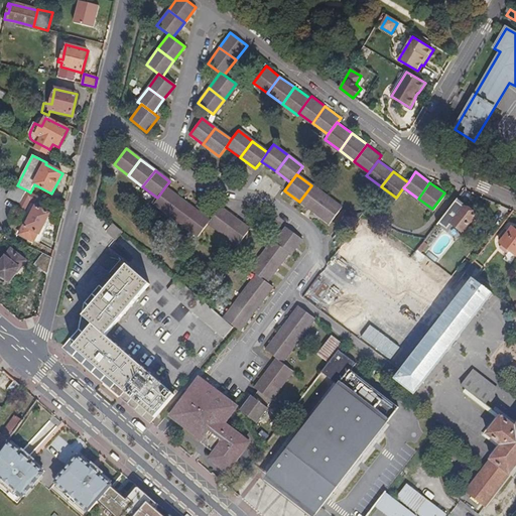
[(20,204),(27,190),(17,185),(14,184),(8,197),(20,204)]
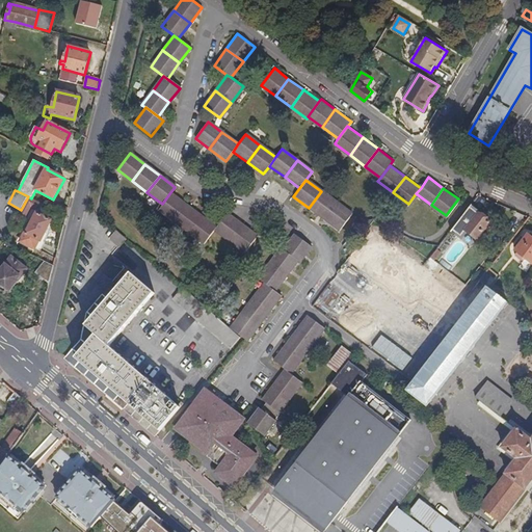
[(325,220),(338,203),(321,191),(309,208),(325,220)]
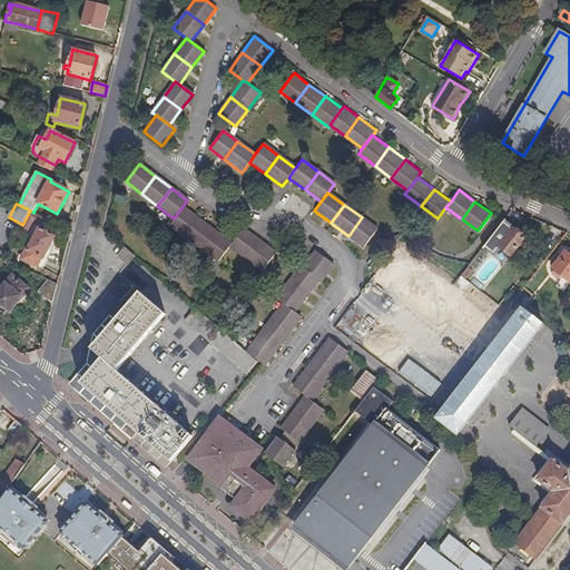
[(186,237),(199,218),(183,206),(174,218),(169,225),(186,237)]
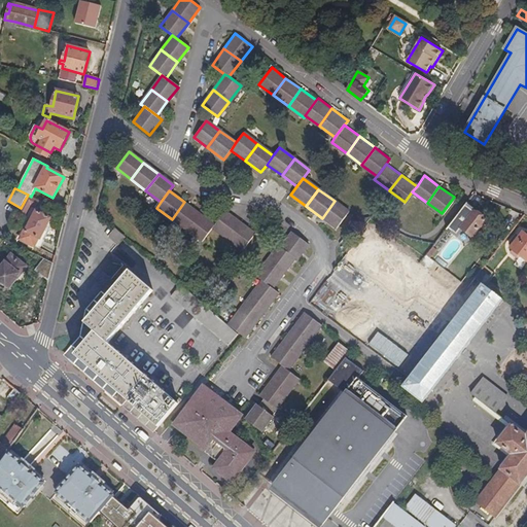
[(36,208),(39,201),(31,197),(28,195),(21,208),(19,212),(27,215),(31,206),(36,208)]
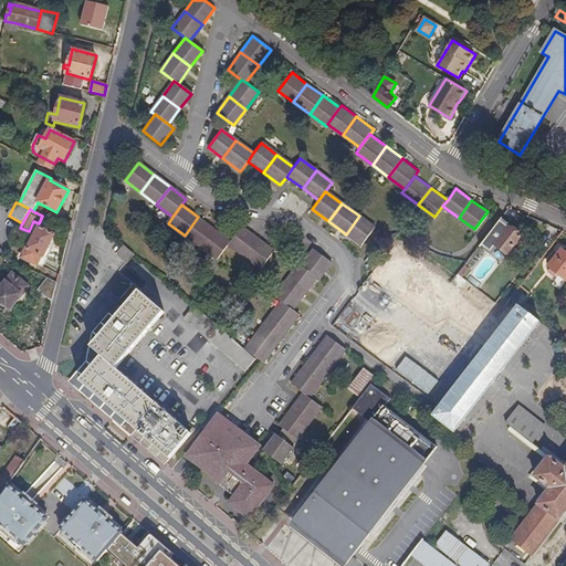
[(72,221),(59,213),(54,222),(70,230),(72,221)]
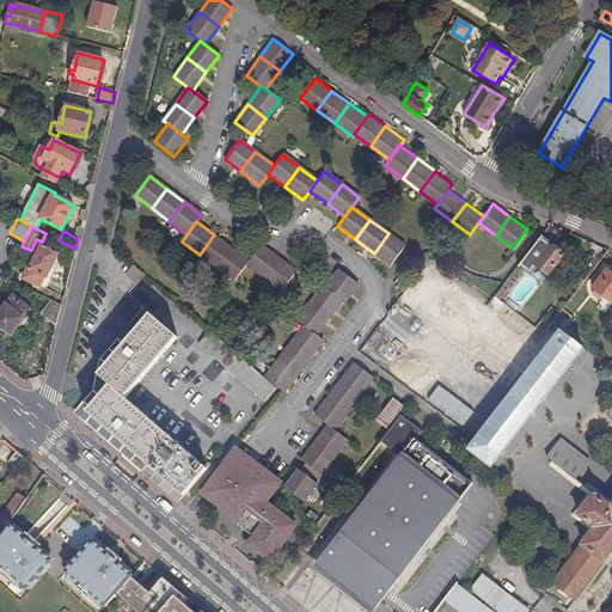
[(391,265),(405,246),(389,233),(374,254),(391,265)]
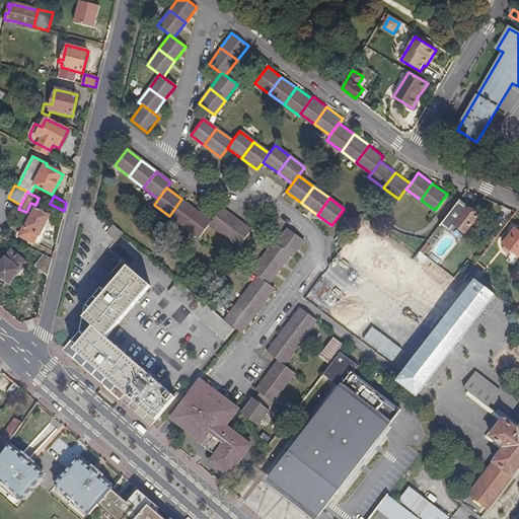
[(183,226),(196,210),(181,199),(169,216),(183,226)]
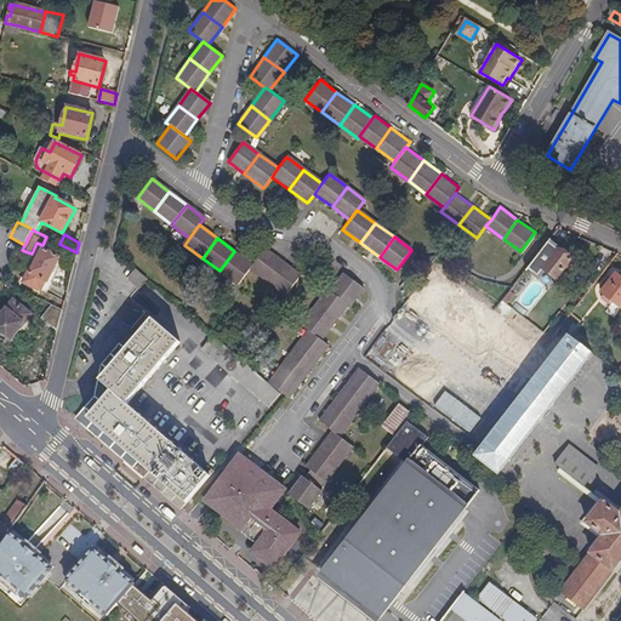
[(573,260),(548,241),(529,267),(539,275),(545,268),(558,279),(573,260)]
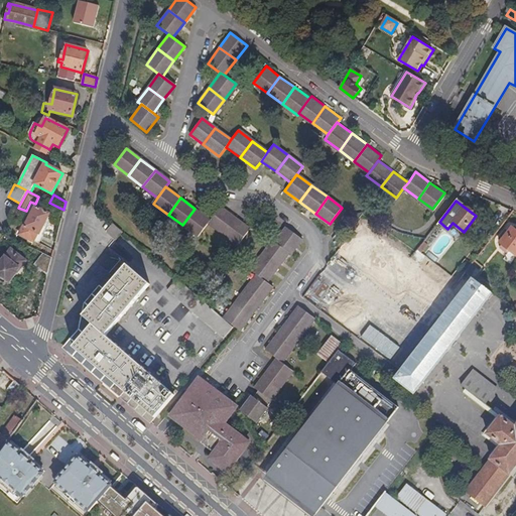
[(39,235),(50,215),(35,207),(25,226),(23,225),(18,235),(33,242),(37,234),(39,235)]
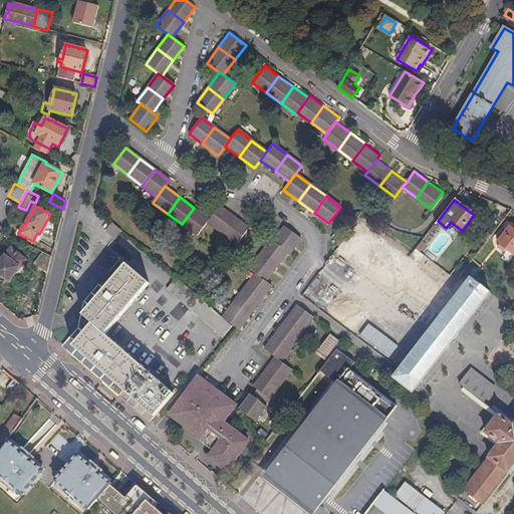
[(222,232),(233,216),(219,206),(209,219),(207,221),(222,232)]
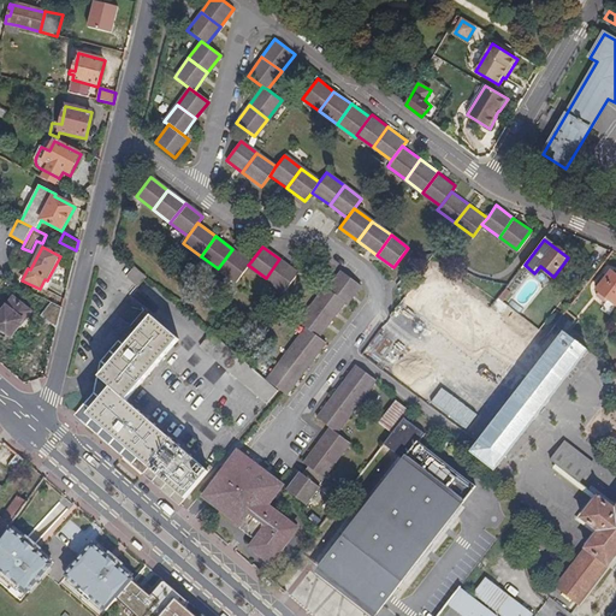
[(250,262),(232,249),(218,268),(236,282),(248,265),(250,262)]
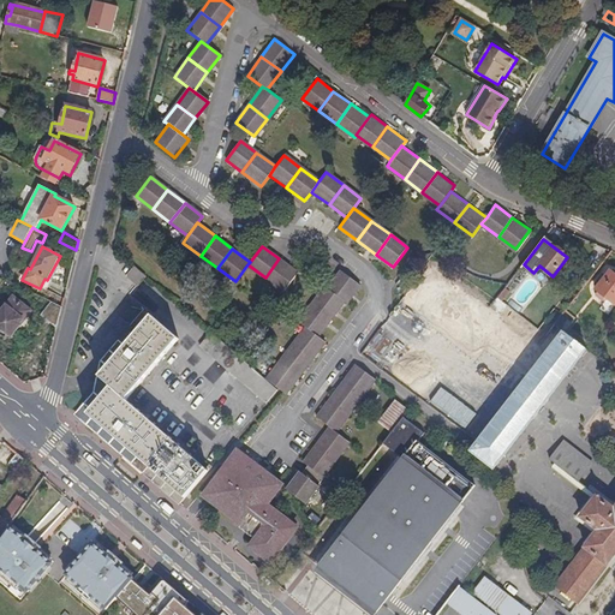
[(282,291),(297,272),(279,258),(266,278),(282,291)]
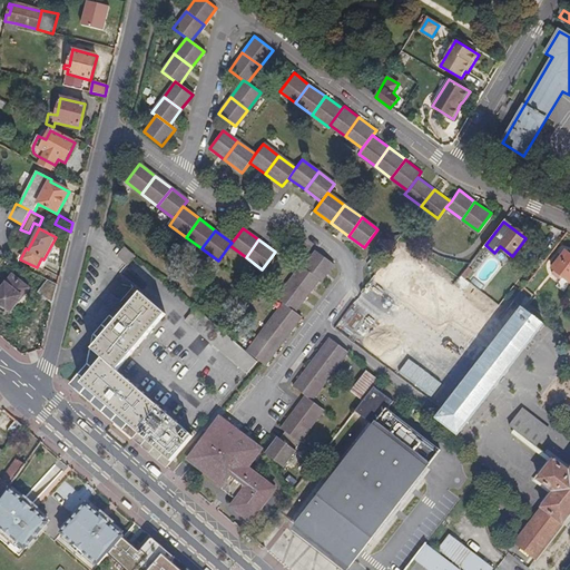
[(137,258),(127,249),(118,258),(129,267),(137,258)]
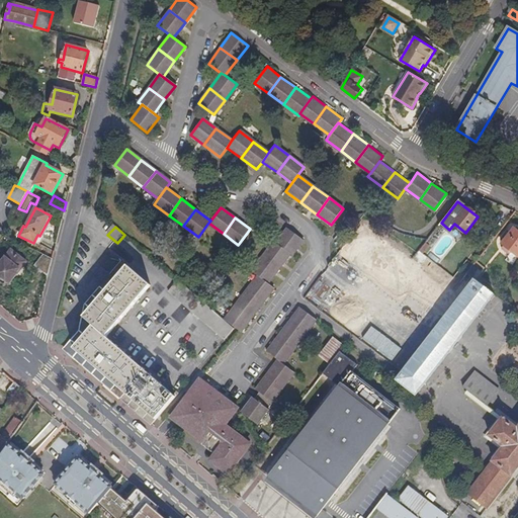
[(291,255),(303,241),(286,228),(275,242),(289,253),(291,255)]
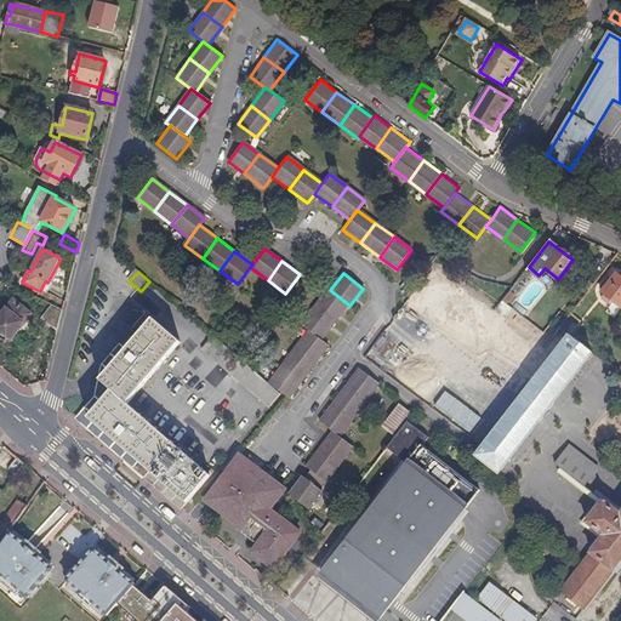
[(620,306),(620,277),(619,277),(613,284),(609,281),(604,289),(607,291),(605,294),(620,306)]
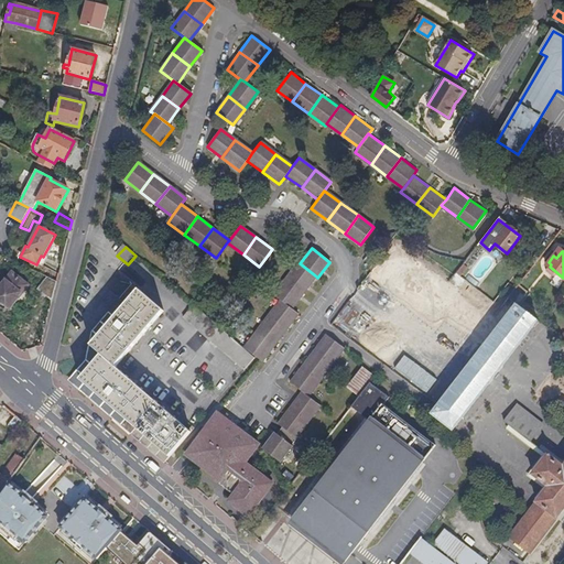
[(479,280),(492,266),(484,257),(469,272),(479,280)]
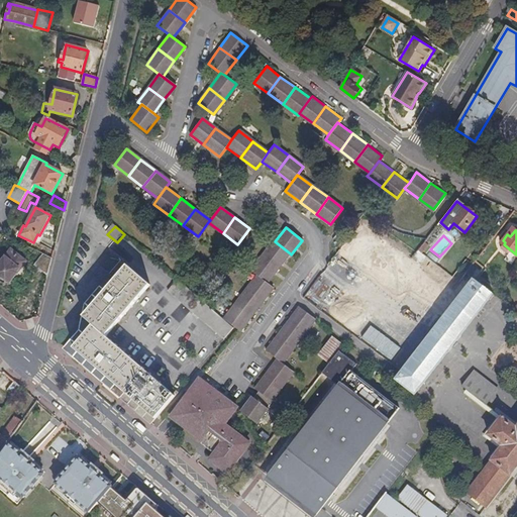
[(278,268),(289,252),(275,241),(273,240),(262,254),(278,268)]
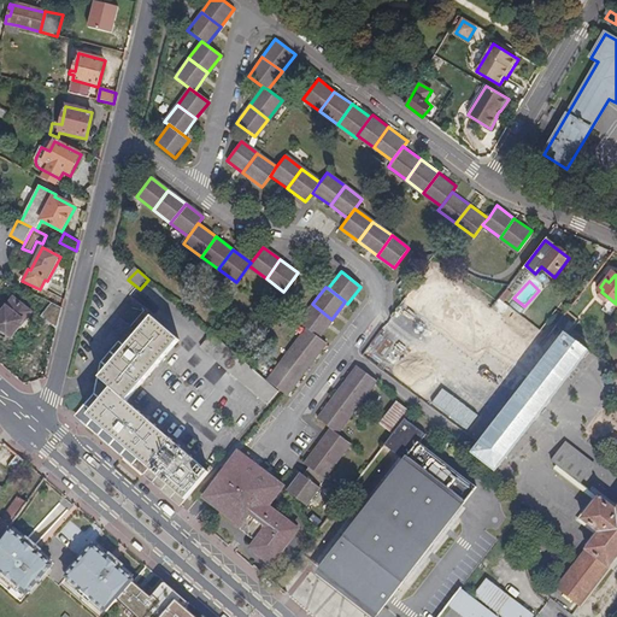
[(498,312),(504,303),(503,301),(510,292),(507,289),(492,307),(498,312)]
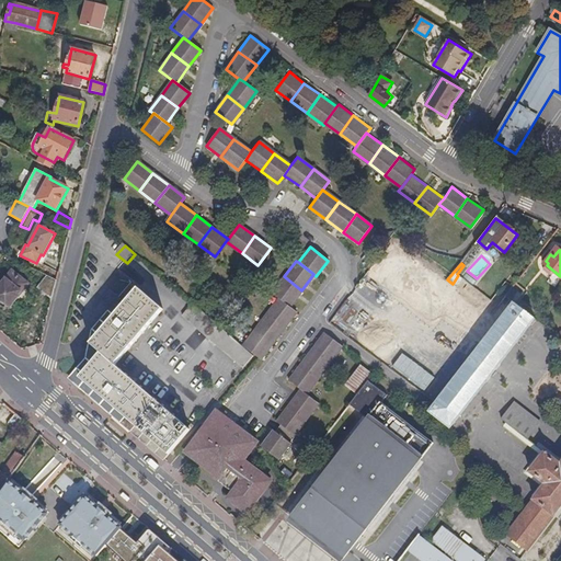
[(11,308),(29,284),(11,271),(0,286),(0,306),(4,309),(8,305),(11,308)]
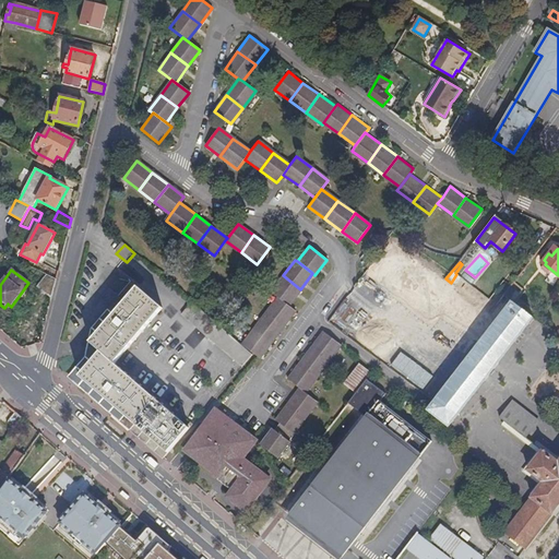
[(51,298),(56,278),(47,274),(37,287),(51,298)]
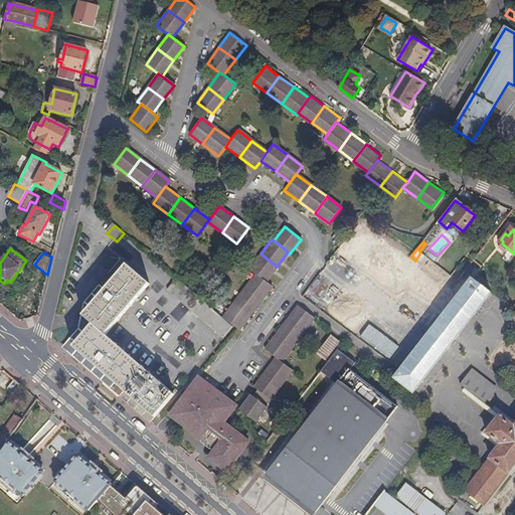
[(266,281),(277,267),(261,253),(249,268),(255,273),(266,281)]
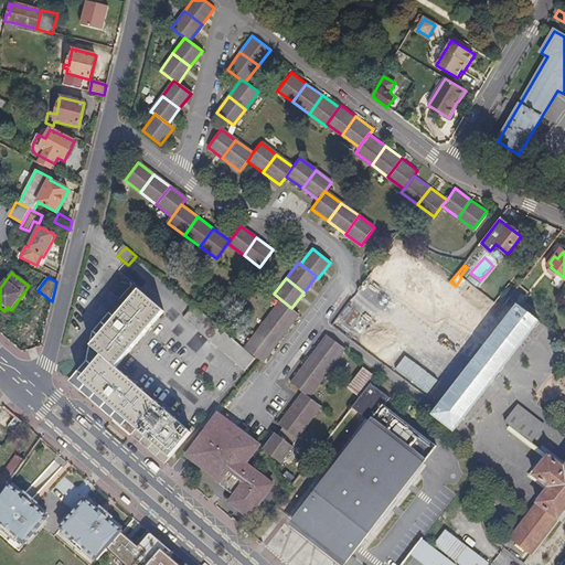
[(87,362),(71,383),(80,390),(131,435),(158,403),(117,369),(164,312),(136,288),(96,334),(87,362)]
